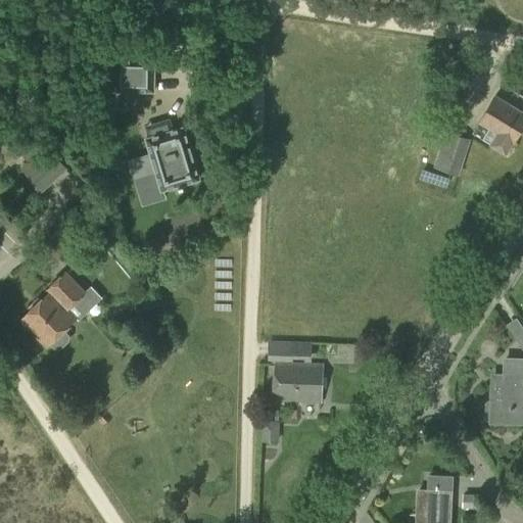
[(154,92),(154,58),(114,57),(113,92),(154,92)]
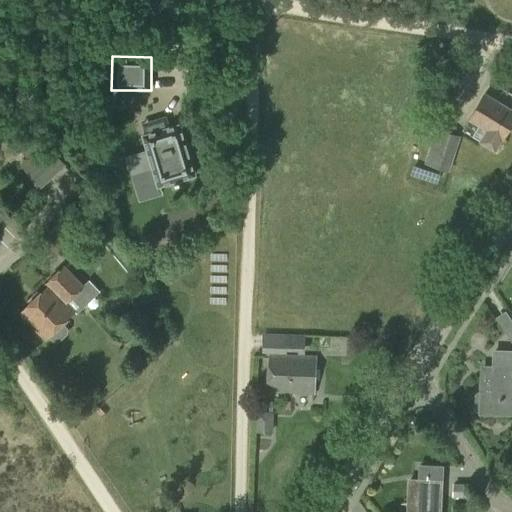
[(502,139),(511,122),(511,110),(485,94),(470,119),(488,130),(481,141),(495,150),(502,139)]
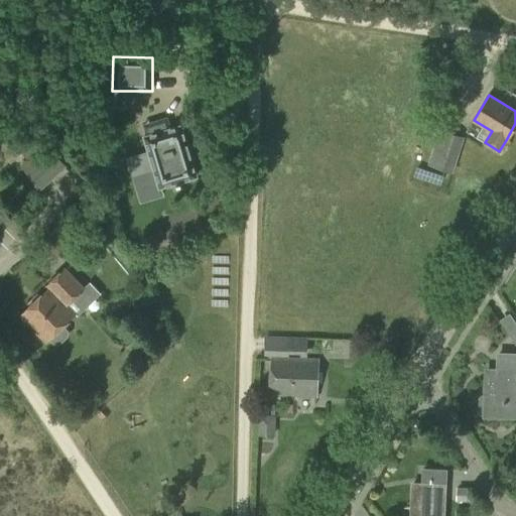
[(159,186),(195,176),(180,126),(145,136),(159,186)]
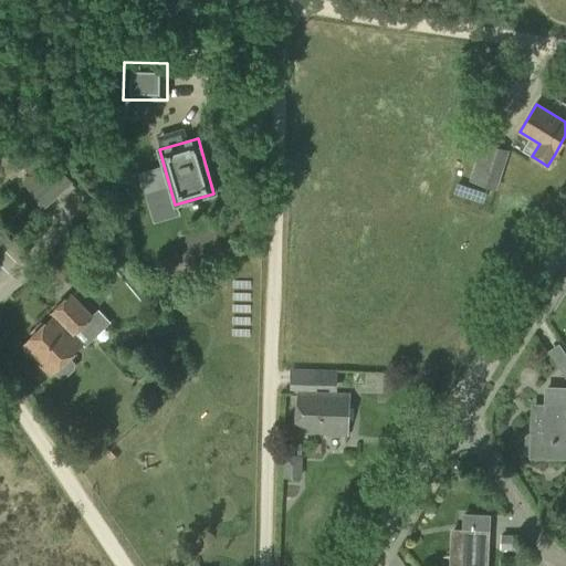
[(495,188),(507,150),(483,143),(471,180),(495,188)]
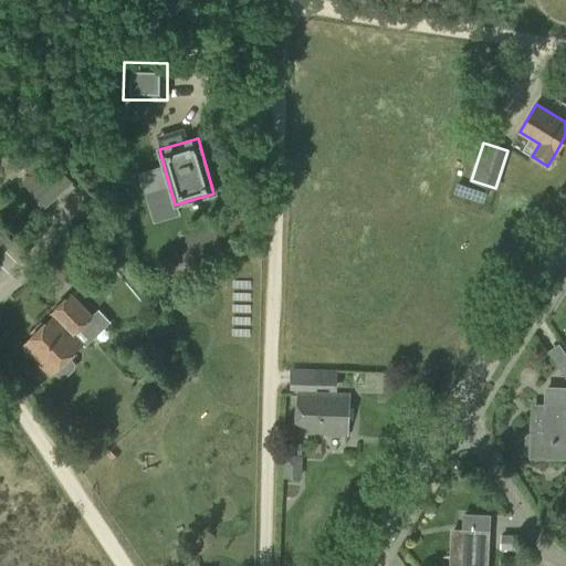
[(67,357),(83,343),(73,333),(92,314),(71,293),(51,313),(53,315),(23,345),(51,374),(53,371),(60,377),(65,378),(74,368),(74,364),(67,357)]
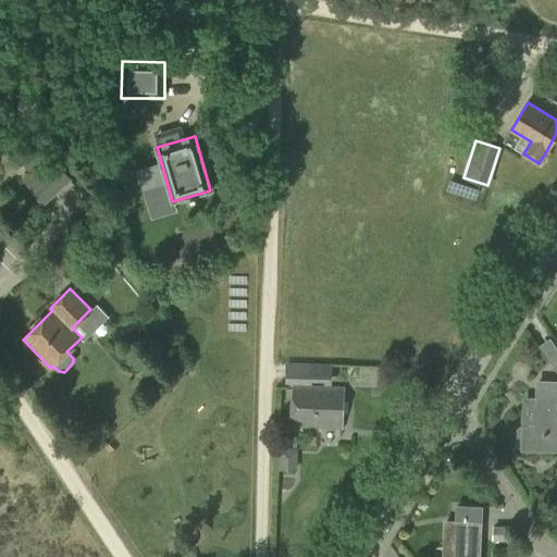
[(556,372),(556,348),(551,338),(540,345),(556,372)]
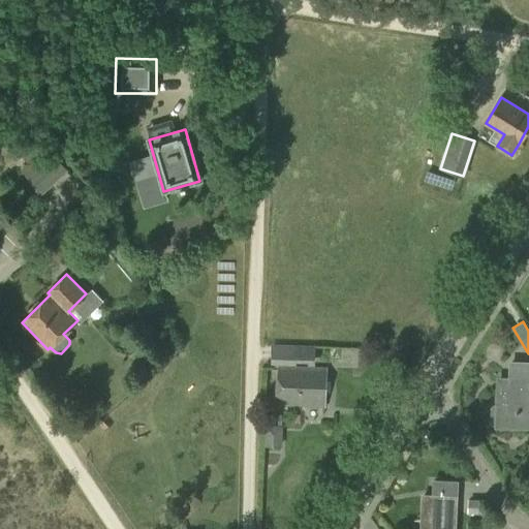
[(528,364),(511,364),(510,391),(498,390),(497,406),(494,406),(491,408),(491,423),(493,425),(497,425),(497,426),(528,428),(528,417),(528,364)]
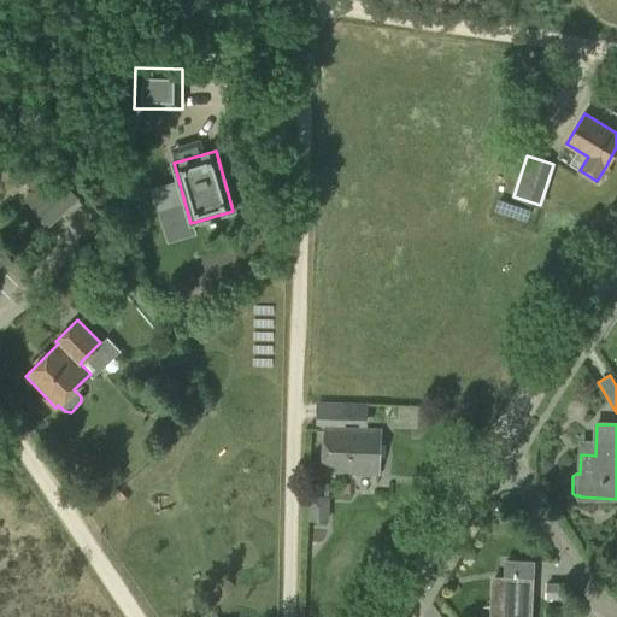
[(378,474),(381,430),(325,428),(323,471),(378,474)]
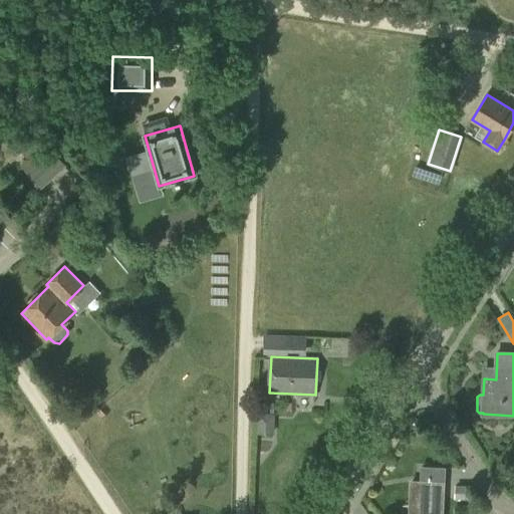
[(274,424),(274,414),(257,413),(257,423),(274,424)]
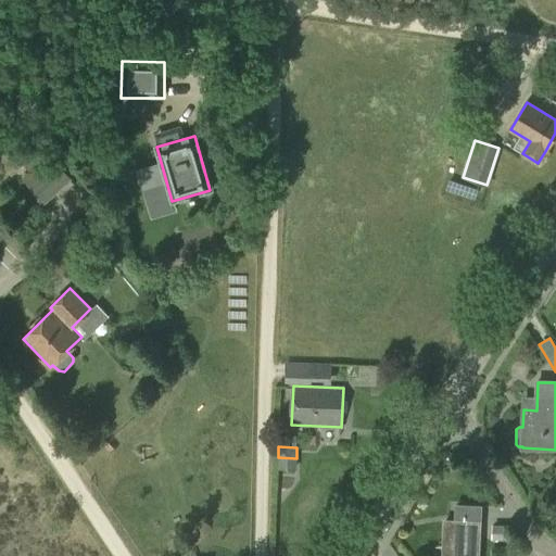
[(477,555),(479,523),(445,521),(443,555),(477,555)]
